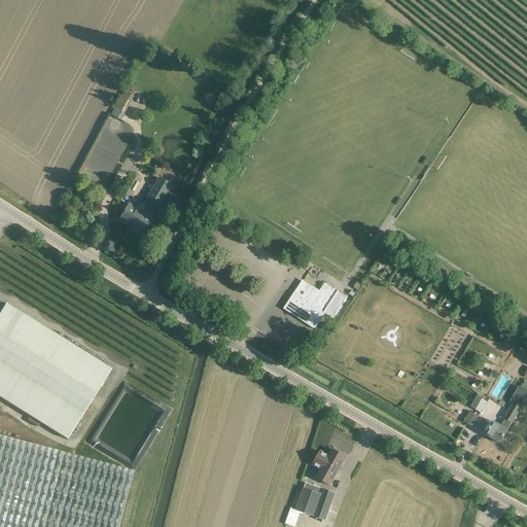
[(123,91),(110,115),(120,120),(133,97),(123,91)]
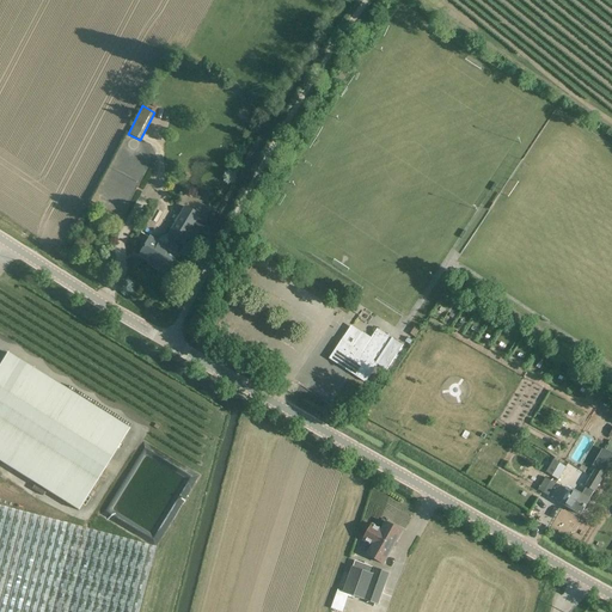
[(176,254),(175,252),(178,246),(181,246),(199,215),(184,207),(166,237),(165,238),(161,239),(160,240),(159,243),(150,237),(138,256),(165,271),(176,254)]
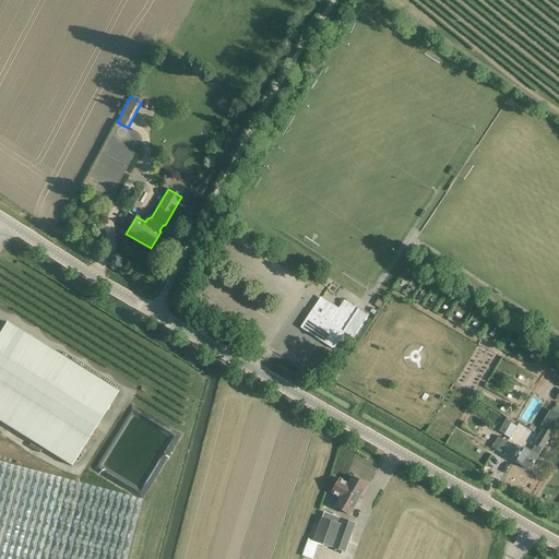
[(321,297),(312,310),(300,328),(333,349),(345,332),(354,337),(368,314),(355,307),(344,300),(339,308),(331,304),(321,297)]
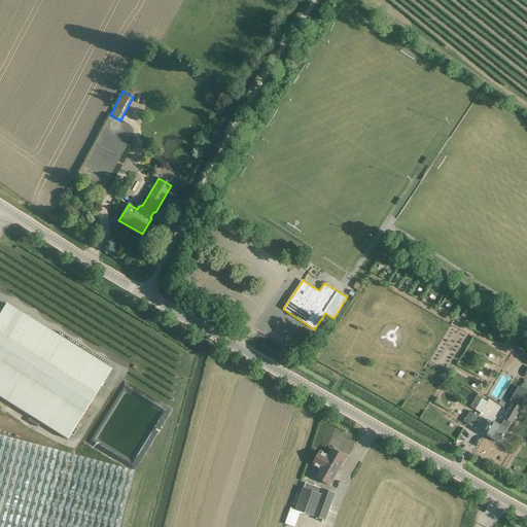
[(6,304),(0,313),(0,397),(67,440),(111,370),(6,304)]
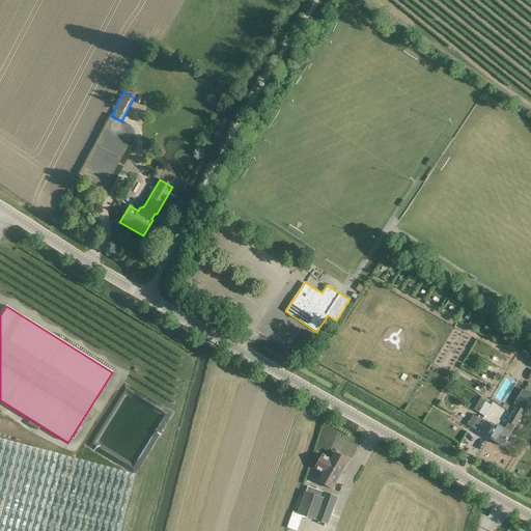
[(503,447),(511,434),(514,428),(515,428),(530,401),(530,395),(525,392),(507,422),(508,423),(505,429),(497,425),(488,439),(503,447)]
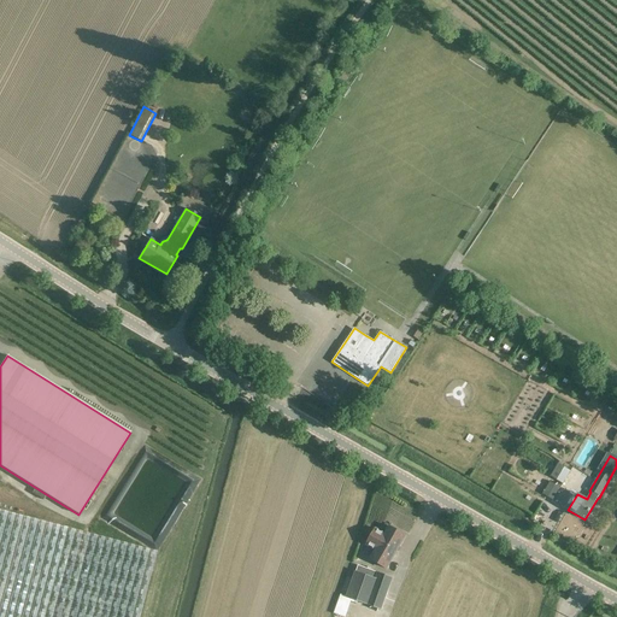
[(569,472),(557,465),(551,476),(563,485),(569,472)]
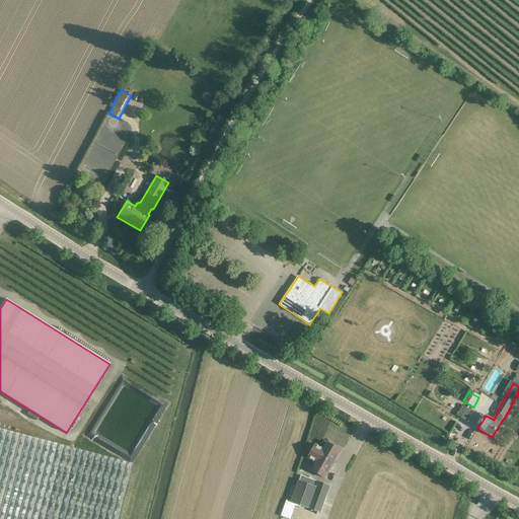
[(471,411),(462,405),(456,416),(465,421),(471,411)]
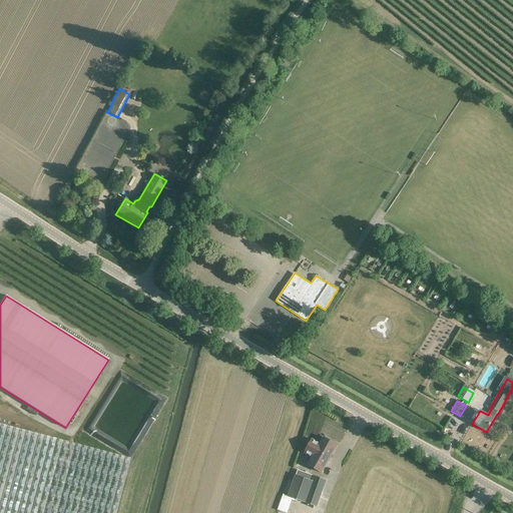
[(0,424),(0,512),(115,512),(130,459),(0,424)]
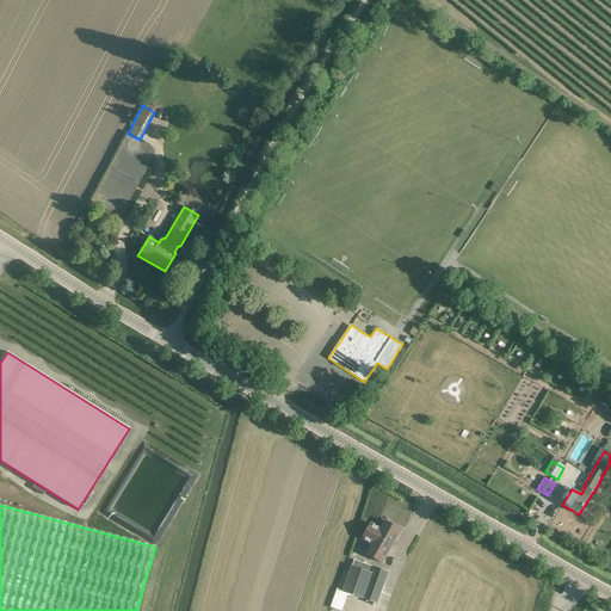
[(402,530),(386,520),(381,529),(371,523),(363,538),(372,544),(366,554),(383,563),(402,530)]
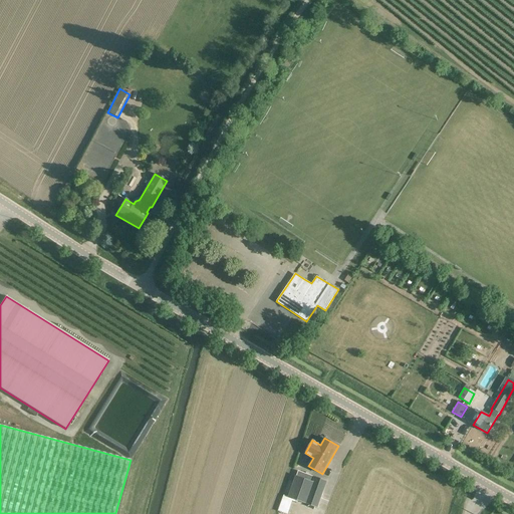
[(326,481),(315,477),(297,471),(288,498),(317,508),(326,481)]
